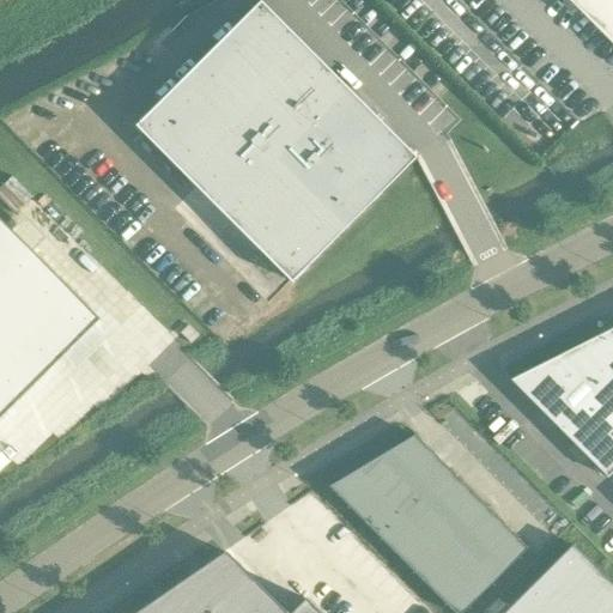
[(612,0),(570,0),(581,11),(587,5),(612,31),(612,0)]
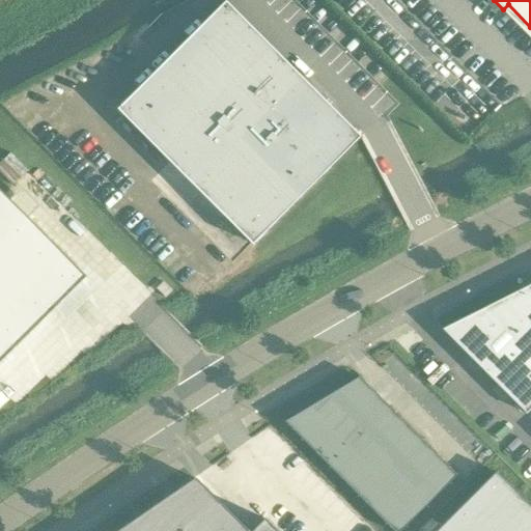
[(117,110),(252,245),(359,137),(224,3),(117,110)]
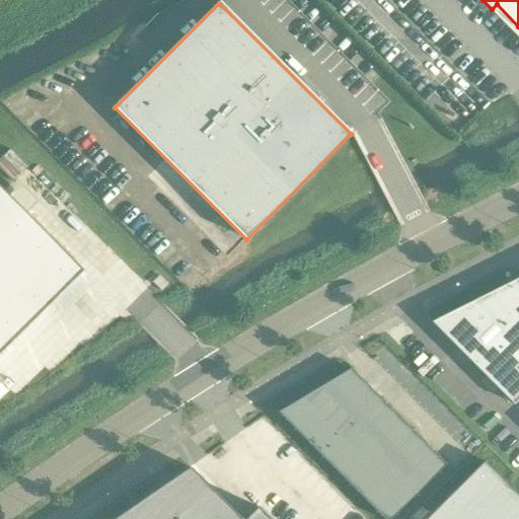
[(0,354),(83,271),(0,187),(0,354)]
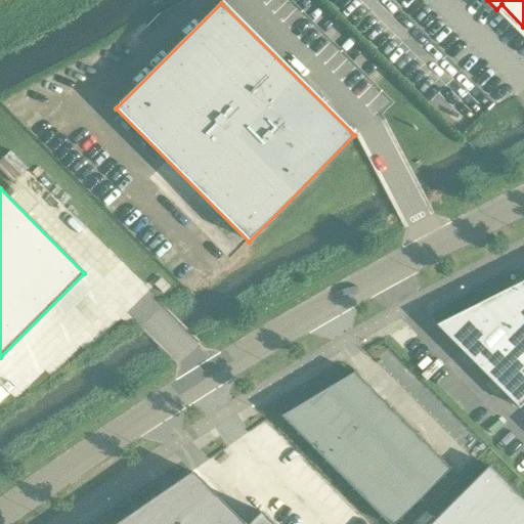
[(523,280),(436,325),(519,408),(523,402),(523,280)]
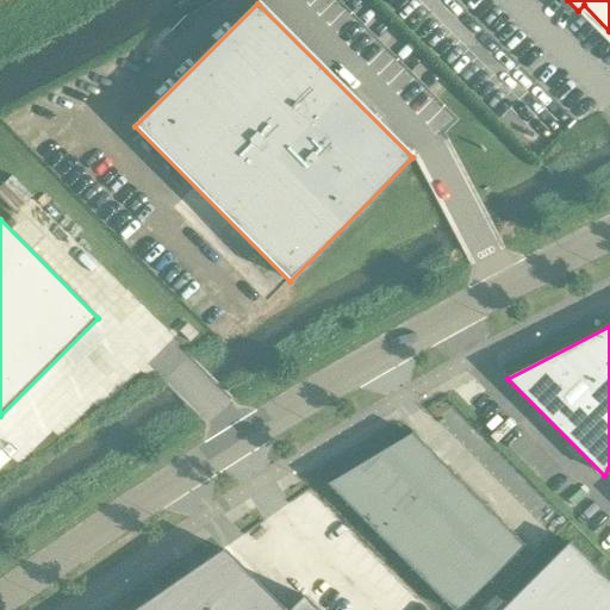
[(327,485),(450,609),(460,609),(526,546),(412,433),(327,485)]
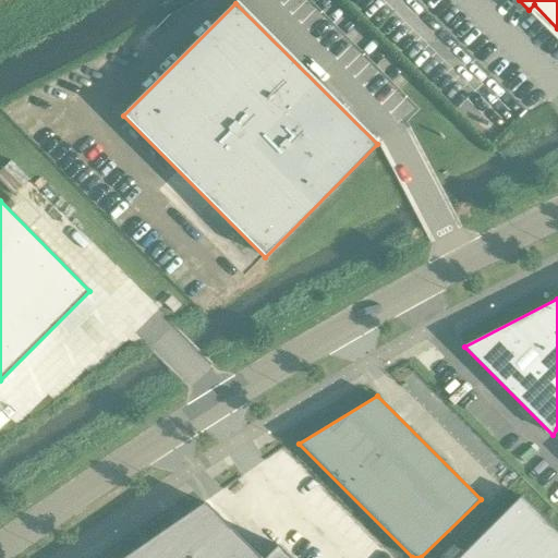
[(557,557),(557,533),(520,496),(458,557),(557,557)]
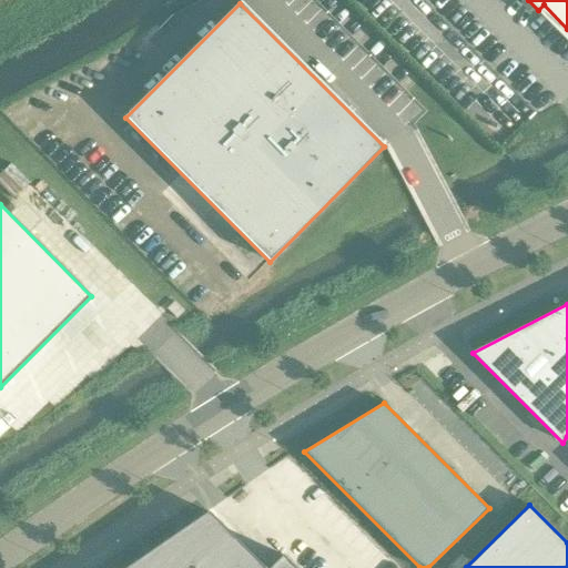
[(265,567),(208,510),(127,567),(128,567),(296,567),(284,555),(270,567),(265,567)]
